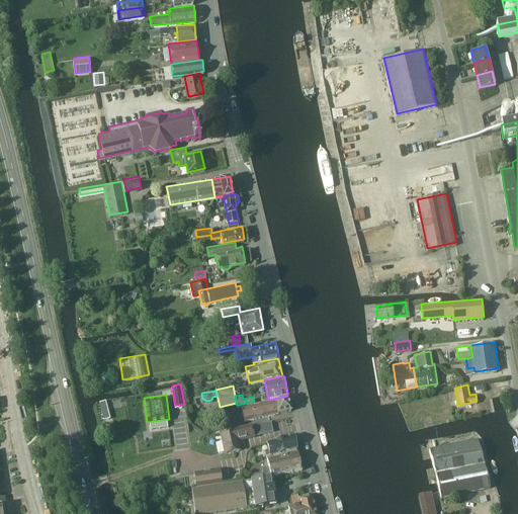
[(287,396),(274,399),(277,411),(288,409),(290,409),(288,396),(287,396)]
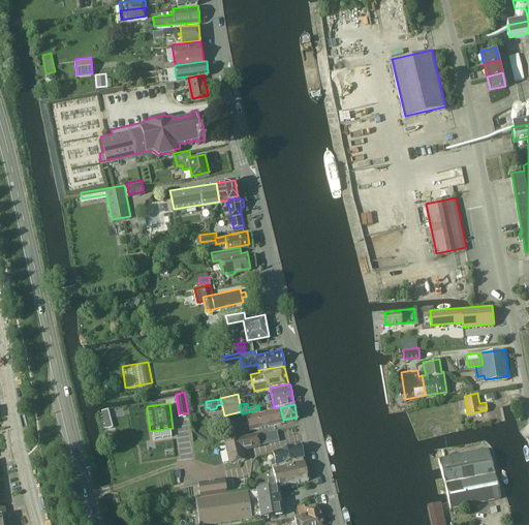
[(259,409),(247,412),(249,423),(250,427),(283,420),(280,407),(275,408),(266,410),(259,411),(259,409)]
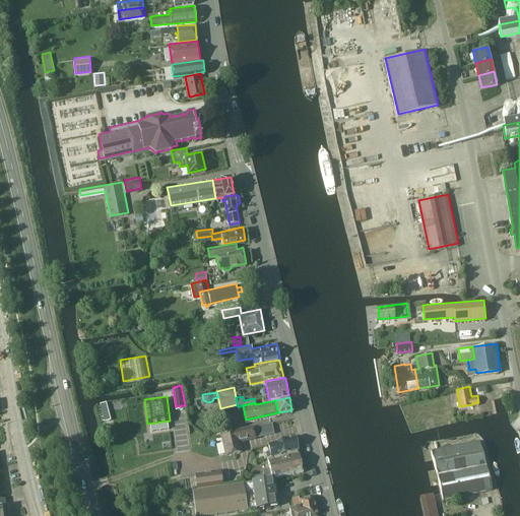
[(108,406),(101,408),(104,418),(111,417),(108,406)]
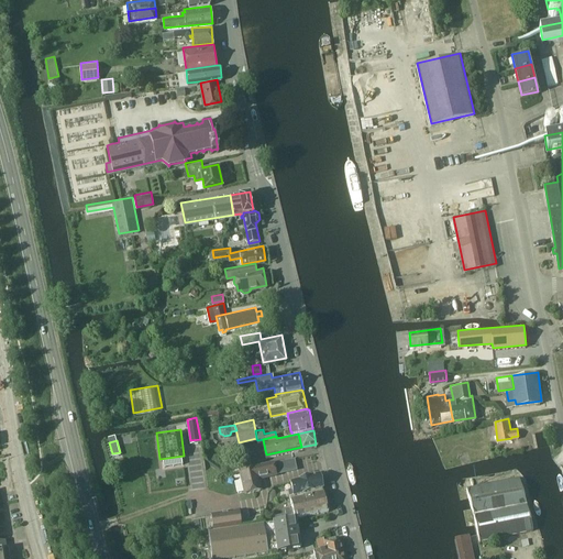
[(300,453),(302,462),(313,460),(312,451),(300,453)]
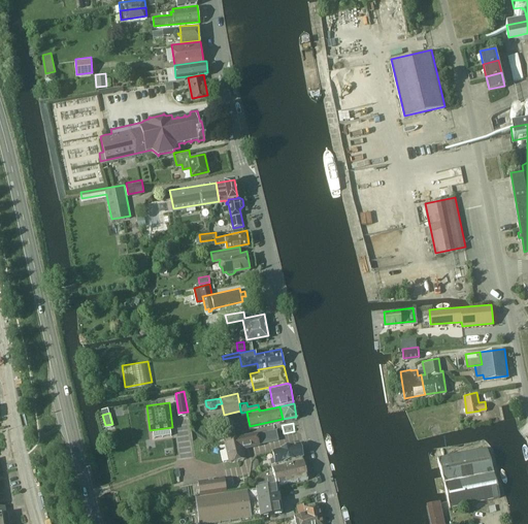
[(278,437),(276,427),(226,438),(227,447),(222,448),(224,458),(230,457),(230,459),(244,456),(242,446),(259,441),(278,437)]
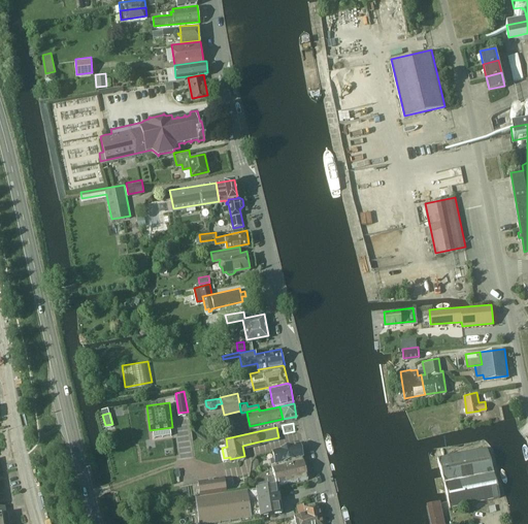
[(271,462),(272,462),(275,461),(276,461),(278,461),(279,462),(283,462),(282,460),(303,455),(300,441),(273,449),(274,455),(269,457),(271,462)]
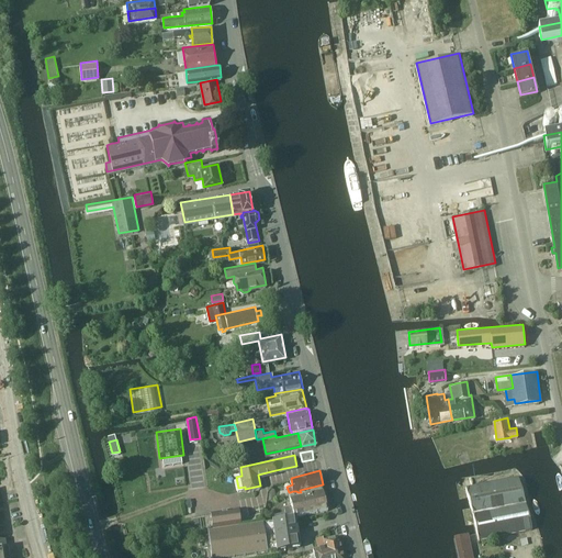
[(479,537),(532,526),(518,476),(465,486),(479,537)]
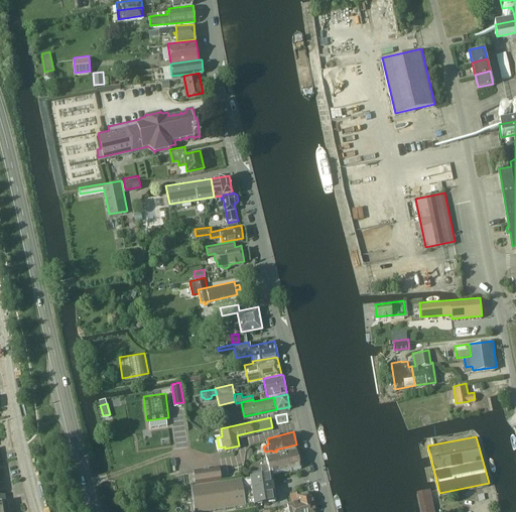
[(271,472),(301,465),(296,444),(275,450),(276,452),(273,452),(272,451),(270,451),(269,451),(266,452),(271,472)]
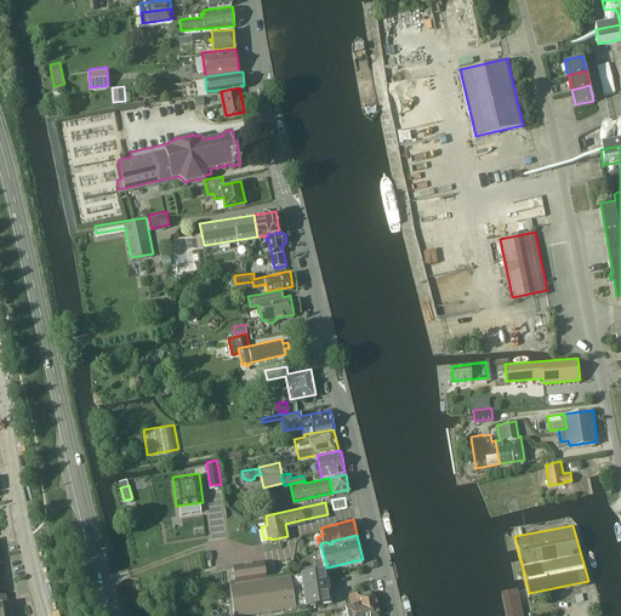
[(235,580),(266,575),(263,559),(233,564),(235,580)]
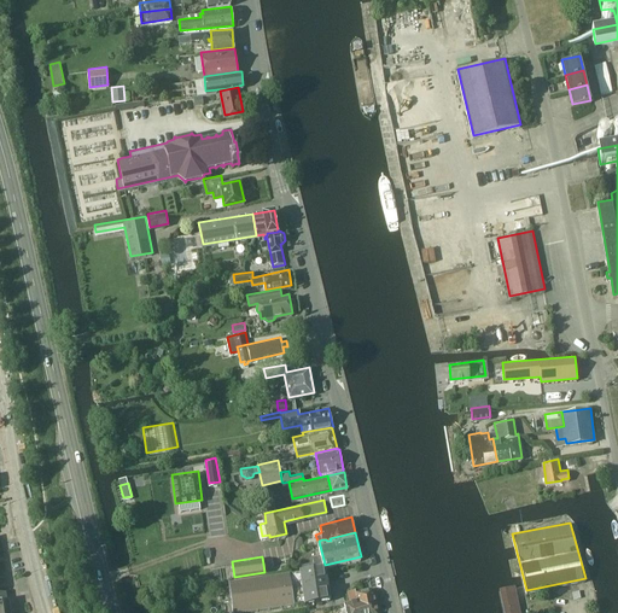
[(326,566),(303,570),(292,571),(297,602),(305,601),(305,605),(332,601),(326,566)]
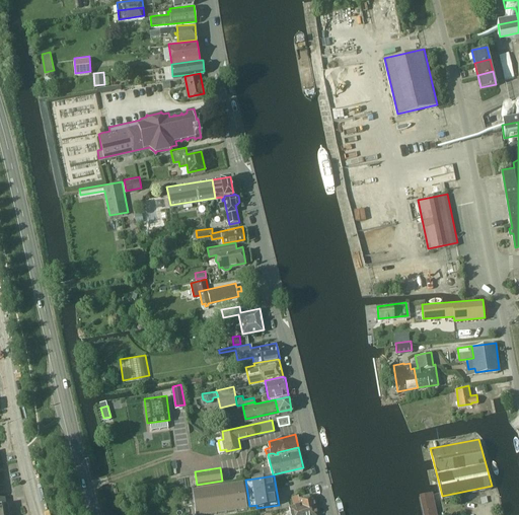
[(245,480),(219,484),(223,510),(249,506),(245,480)]
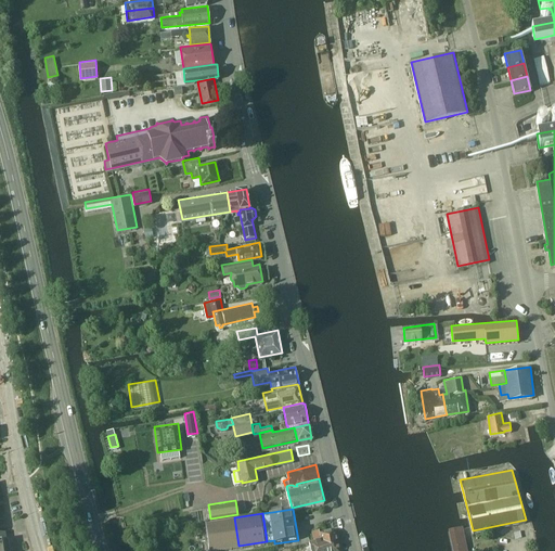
[(206,522),(209,550),(239,546),(234,517),(206,522)]
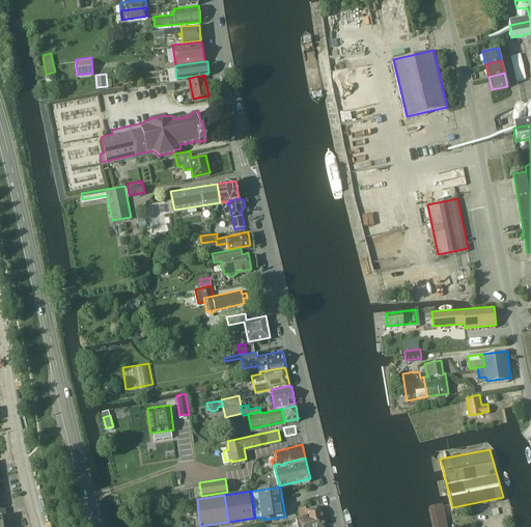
[(434,526),(447,526),(442,501),(428,504),(434,526)]
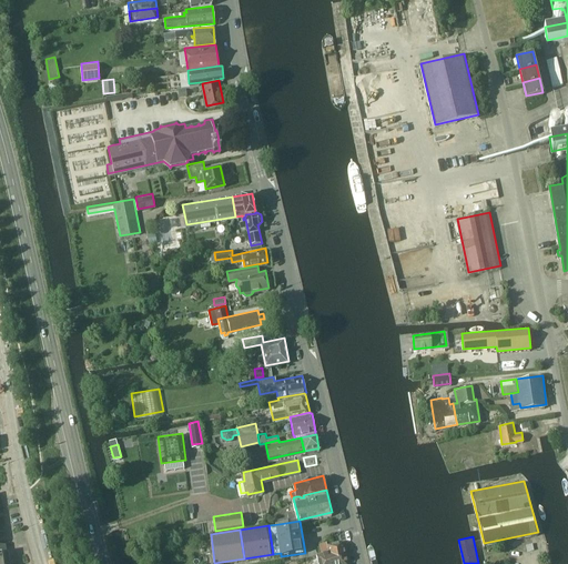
[(326,540),(320,542),(322,552),(344,547),(343,540),(326,542),(326,540)]
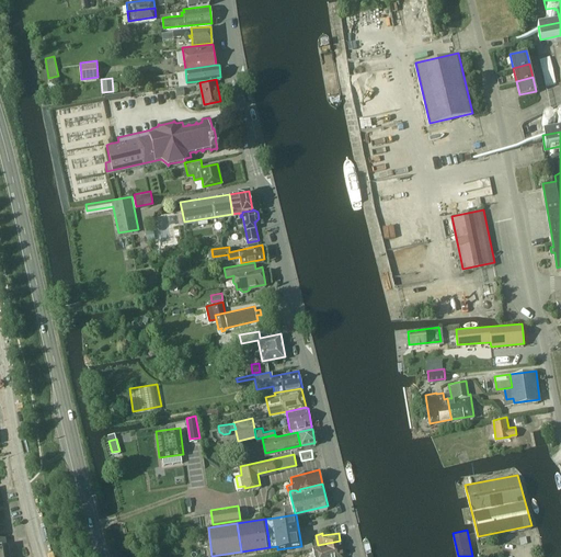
[(6,535),(0,536),(0,556),(10,556),(8,544),(7,544),(6,535)]
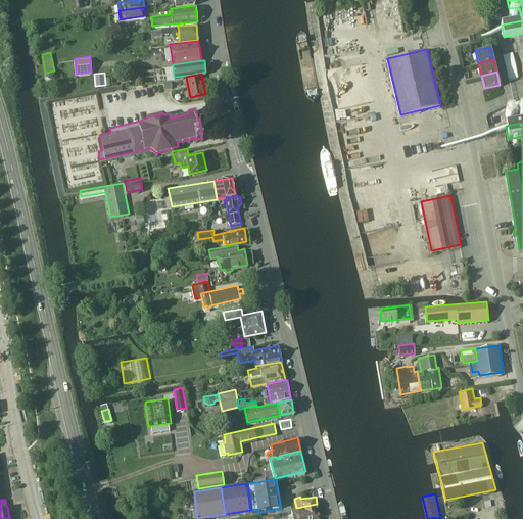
[(320,518),(319,511),(317,504),(296,508),(291,509),(292,512),(288,513),(289,518),(320,518)]
